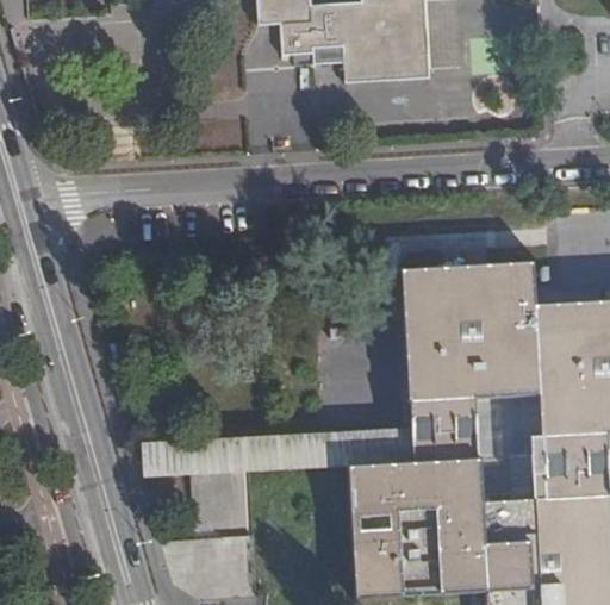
[(309,4),(309,0),(254,0),(255,24),(279,23),(310,20),(309,4)]
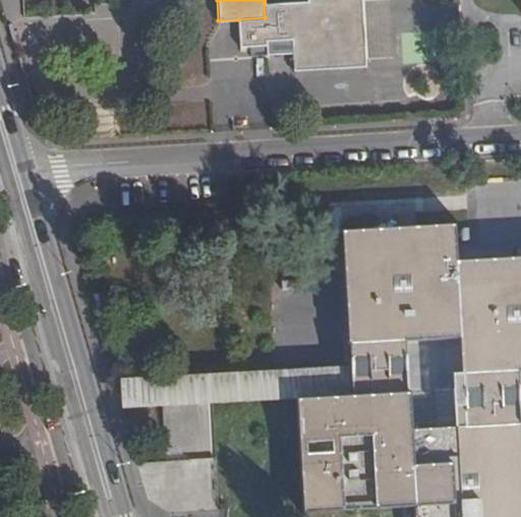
[(307,0),(307,1),(264,3),(265,17),(238,19),(239,46),(266,45),(266,40),(292,39),(293,68),(365,65),(365,58),(361,0),(307,0)]
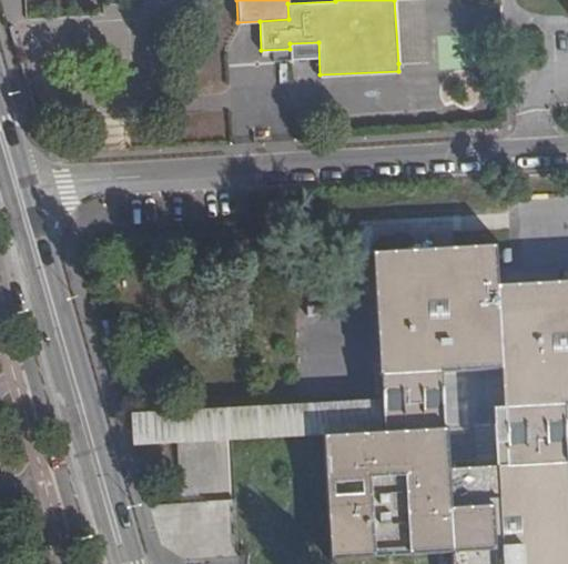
[(394,0),(398,63),(429,62),(425,0),(394,0)]
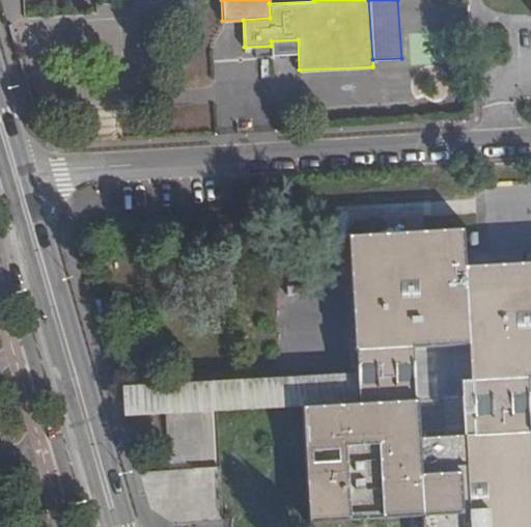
[(530,261),(465,266),(463,227),(350,233),(358,371),(359,401),(304,406),(311,518),(422,511),(423,526),(530,526),(530,442),(527,375),(530,373),(530,261)]
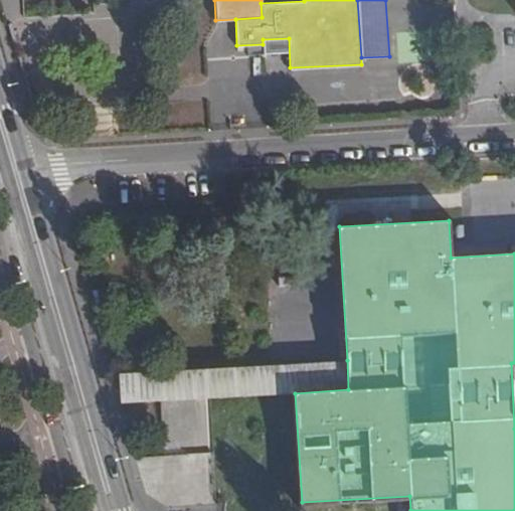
[(347,360),(149,373),(151,403),(295,393),(348,389),(347,360)]
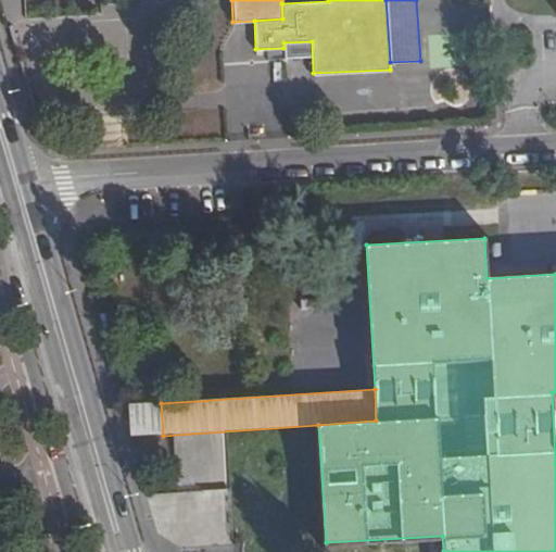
[(173,487),(175,540),(229,538),(227,485),(173,487)]
